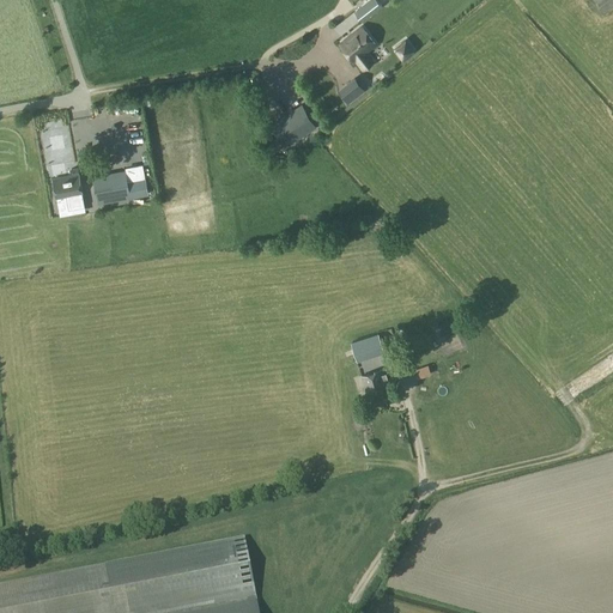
[(317,0),(319,0),(327,13),(343,0),(317,0)]
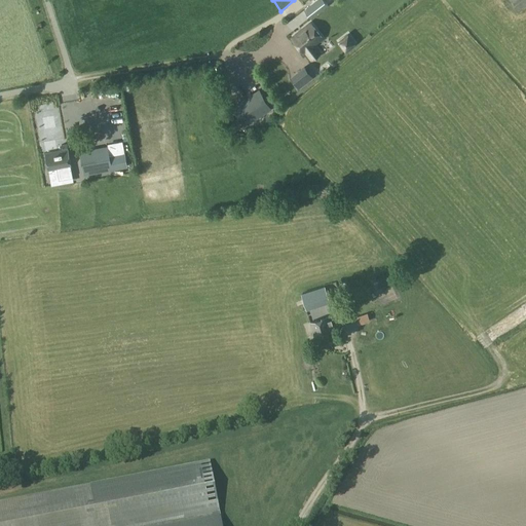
[(324,0),(315,0),(305,8),(313,19),(330,6),(324,0)]
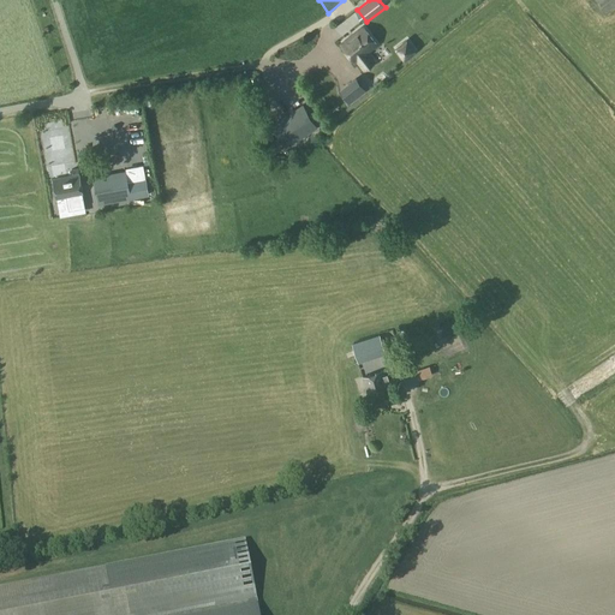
[(614,0),(596,0),(605,12),(614,4),(614,0)]
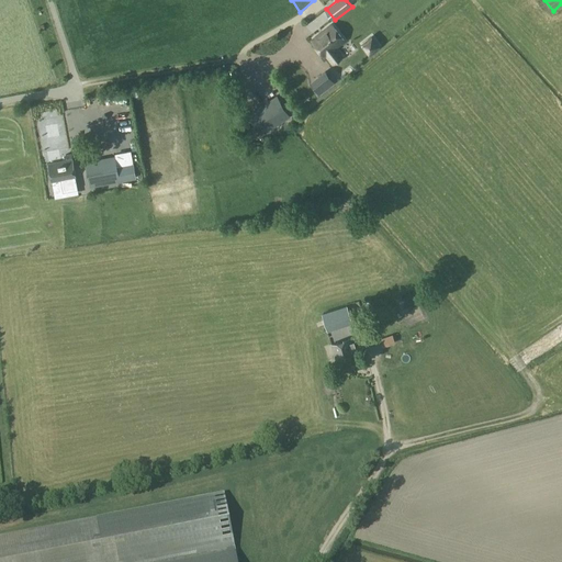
[(343,65),(335,56),(336,55),(333,49),(345,41),(333,25),(313,41),(325,56),(322,58),(326,63),(329,60),(336,69),(343,65)]
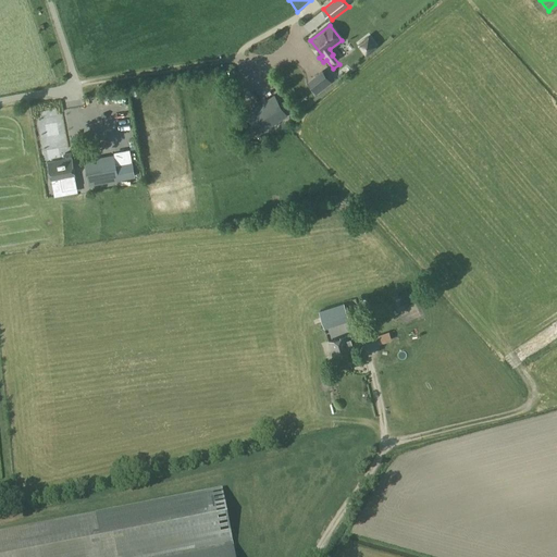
[(375,46),(369,37),(359,44),(367,52),(375,46)]
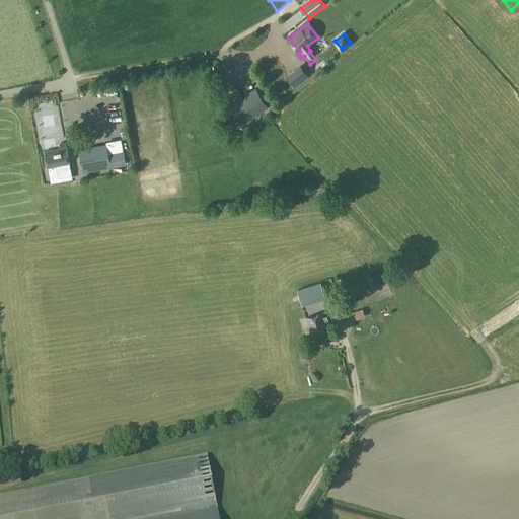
[(262,82),(269,76),(261,66),(253,71),(262,82)]
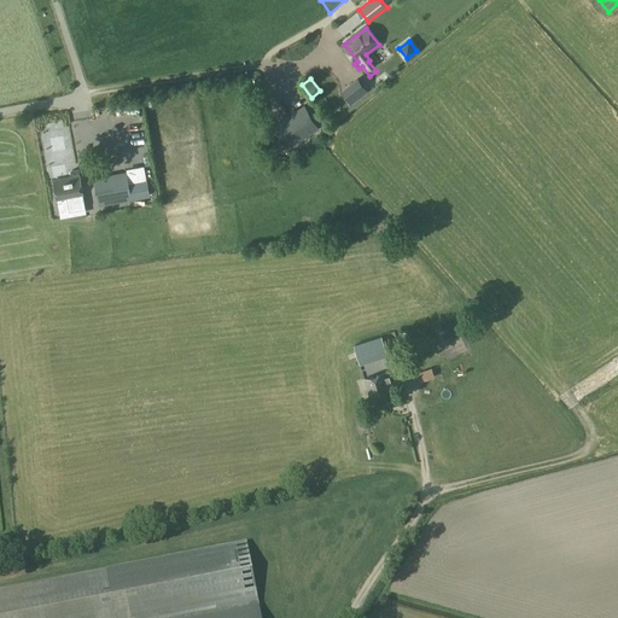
[(367,91),(359,80),(343,92),(351,103),(367,91)]
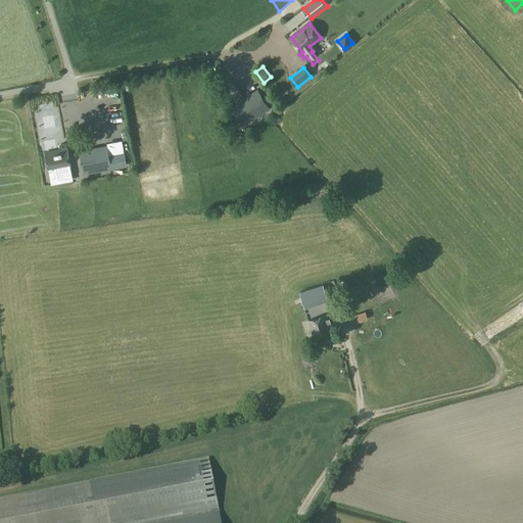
[(270,106),(258,89),(232,106),(243,125),(270,106)]
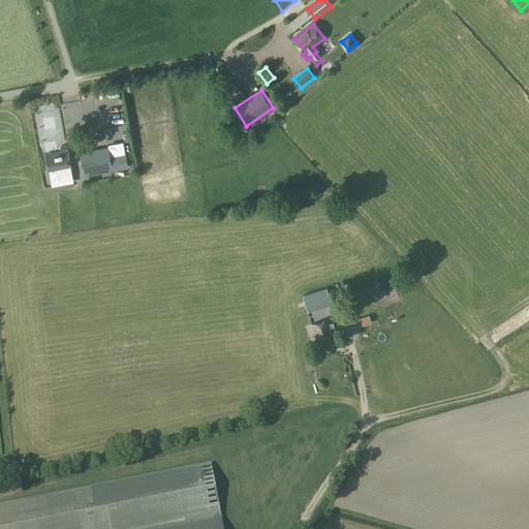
[(60,151),(43,153),(47,173),(56,170),(58,179),(71,177),(70,167),(68,150),(67,150),(66,144),(60,145),(60,151)]
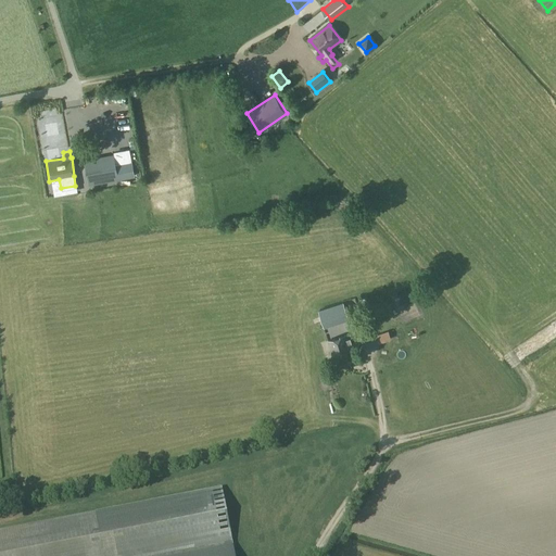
[(106,156),(85,161),(89,184),(108,181),(134,176),(131,163),(115,166),(113,155),(106,156)]
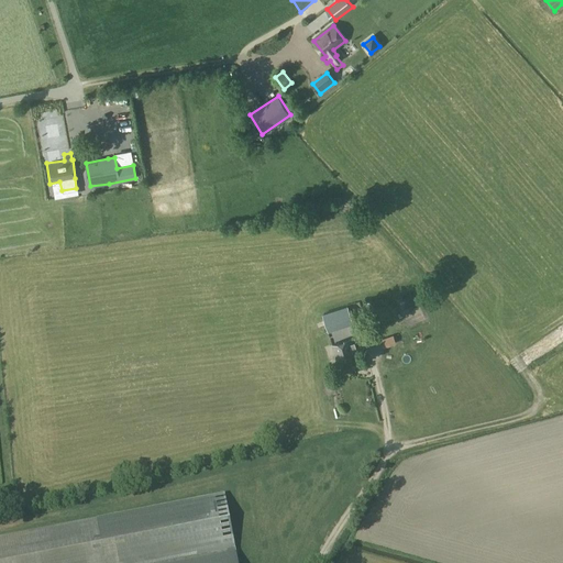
[(353,324),(348,306),(322,315),(328,332),(353,324)]
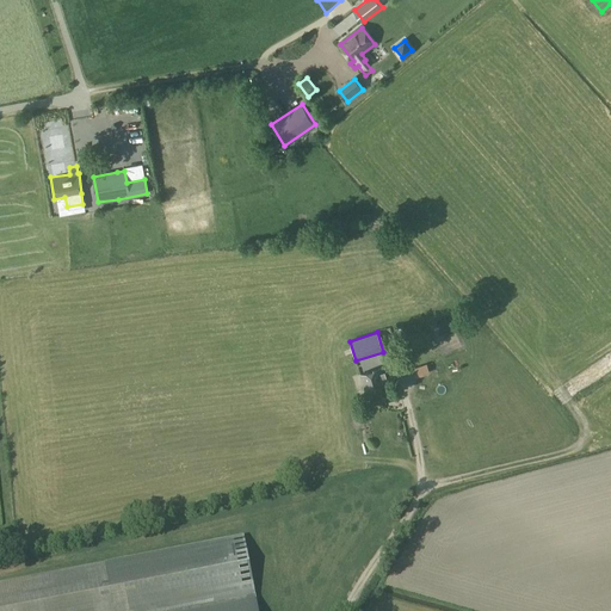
[(407,369),(409,380),(424,377),(421,366),(407,369)]
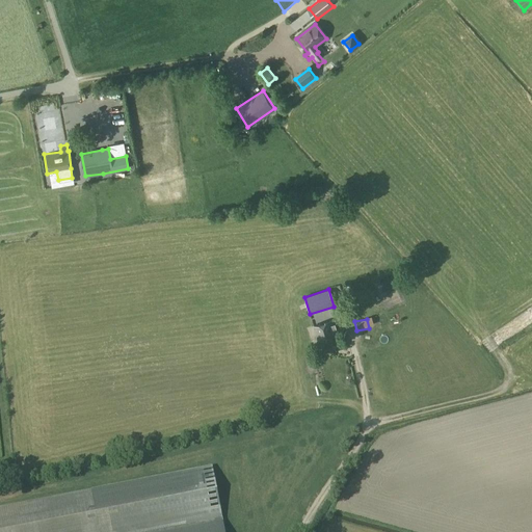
[(337,343),(336,340),(338,339),(335,325),(333,326),(330,321),(314,327),(321,348),(337,343)]
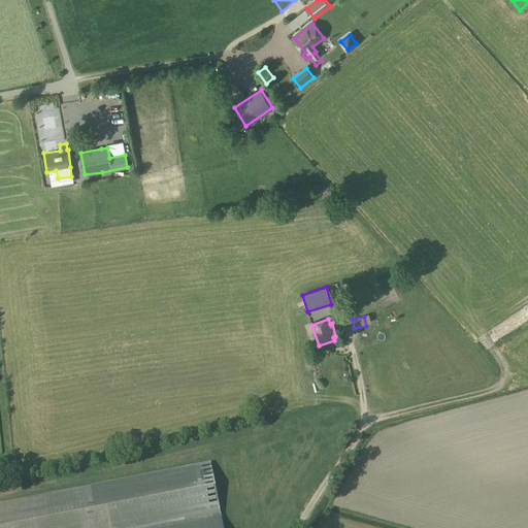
[(222,527),(209,464),(0,505),(0,527),(222,527)]
